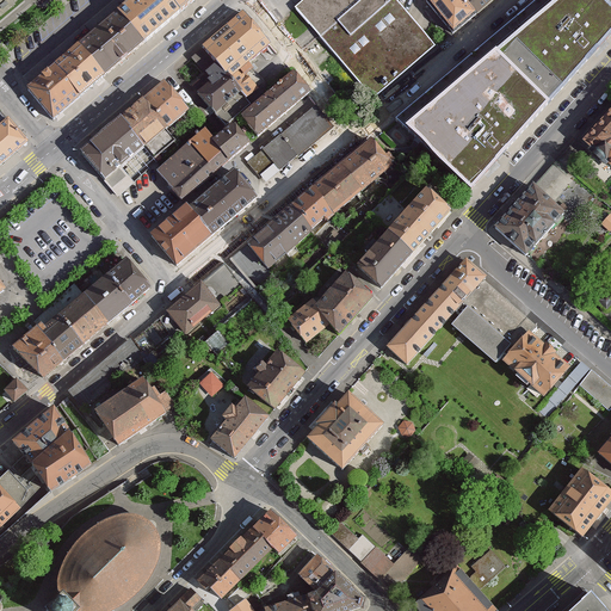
[(143,45),(180,13),(168,0),(135,0),(117,14),(143,45)]
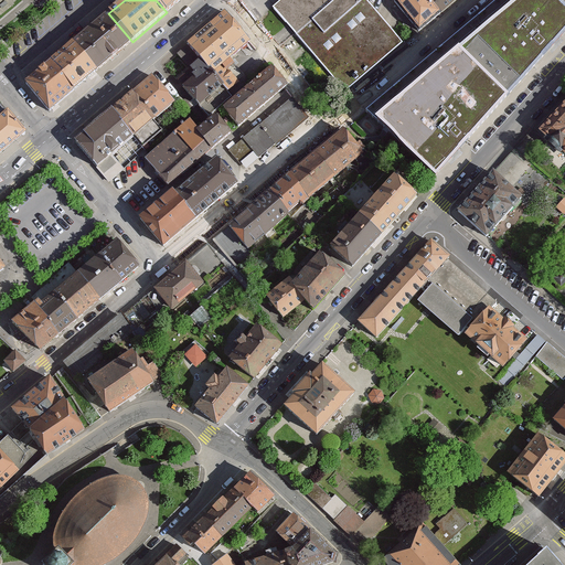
[(181,0),(156,0),(167,12),(181,0)]
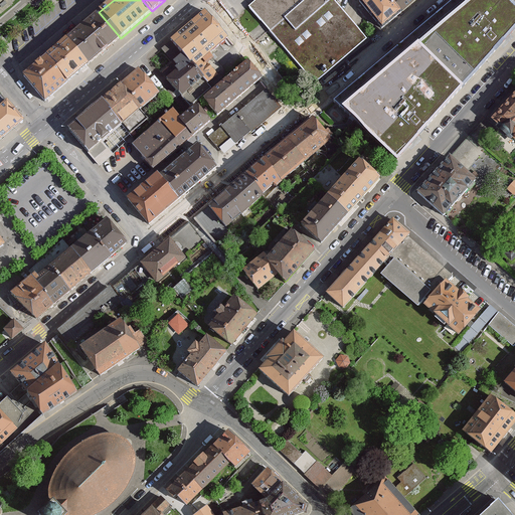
[(332,0),(255,0),(249,6),(317,82),(366,39),(332,0)]
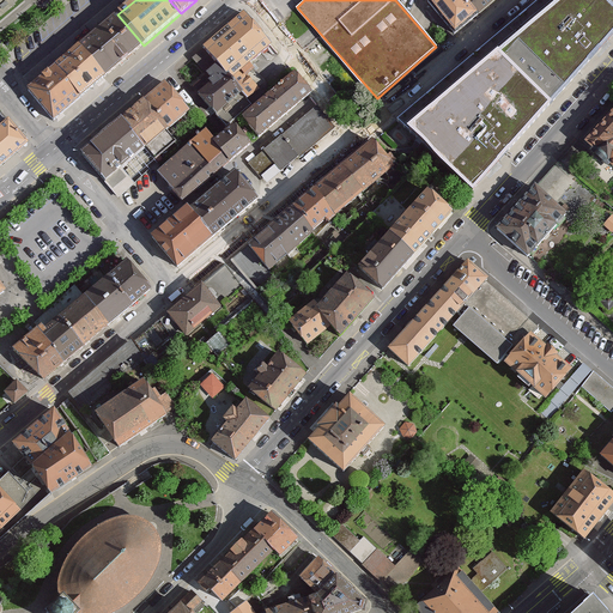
[(612,0),(544,0),(398,125),(411,135),(407,139),(473,194),(612,37),(612,0)]
